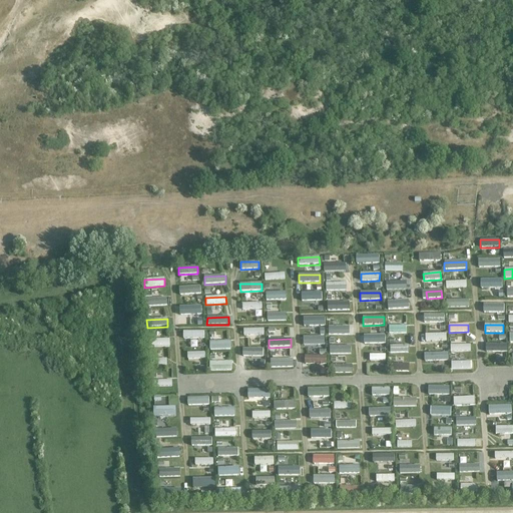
[(230,342),(209,342),(209,351),(231,351),(230,342)]
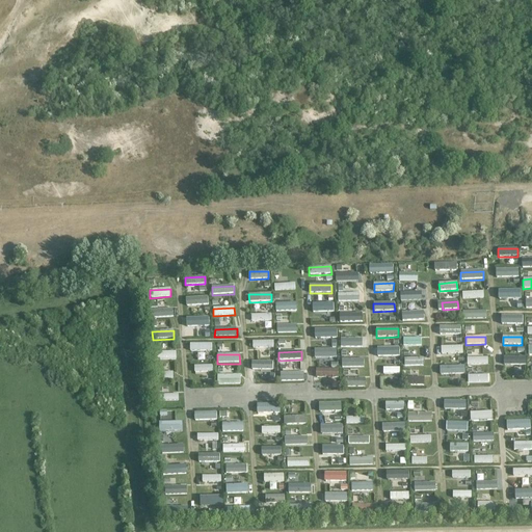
[(526,357),(504,357),(504,366),(526,366),(526,357)]
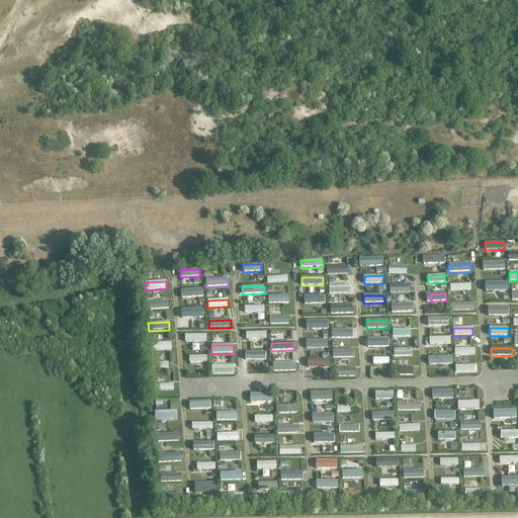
[(452,364),(451,357),(431,357),(431,365),(452,364)]
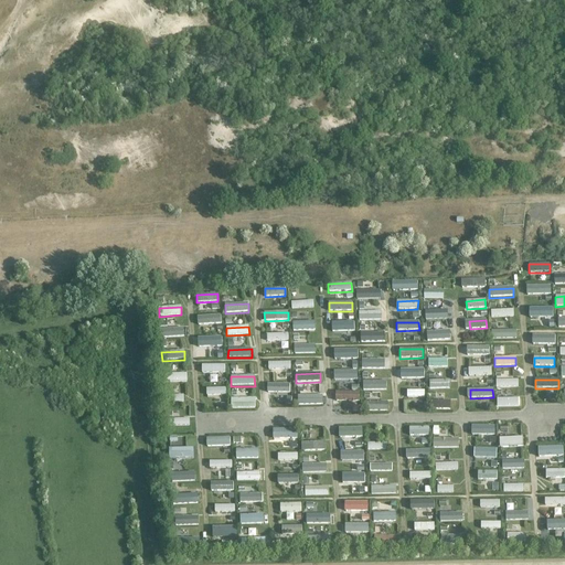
[(359,402),(360,393),(336,393),(336,402),(359,402)]
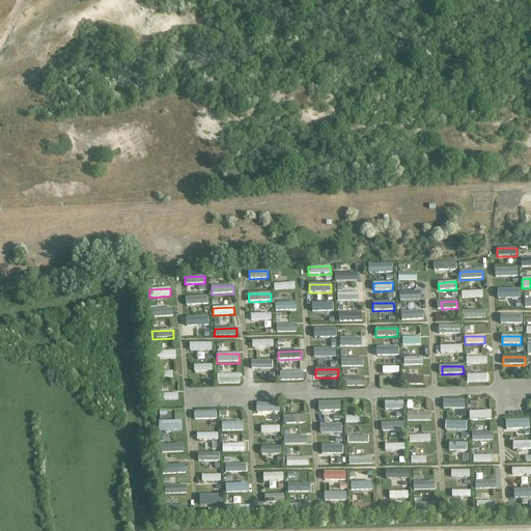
[(241,385),(241,375),(217,375),(217,385),(241,385)]
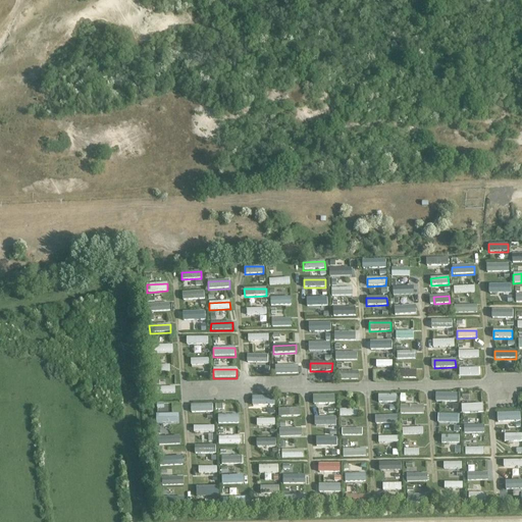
[(336,372),(336,380),(358,380),(358,372),(336,372)]
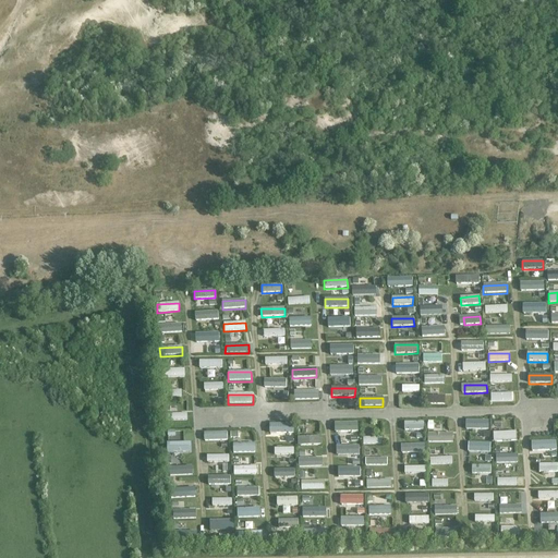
[(335,424),(335,433),(358,432),(358,423),(335,424)]
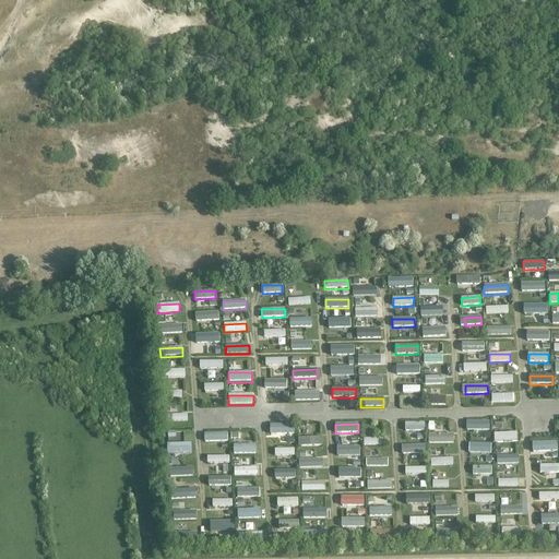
[(294,425),(270,425),(270,435),(294,433),(294,425)]
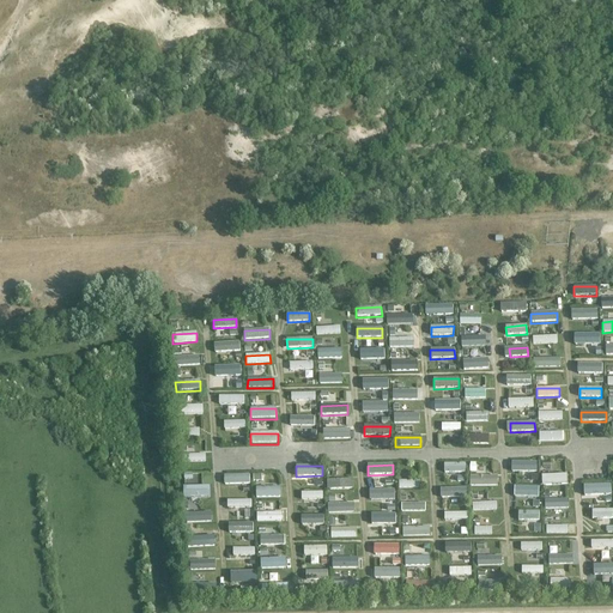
[(224,475),(224,485),(250,485),(249,475),(224,475)]
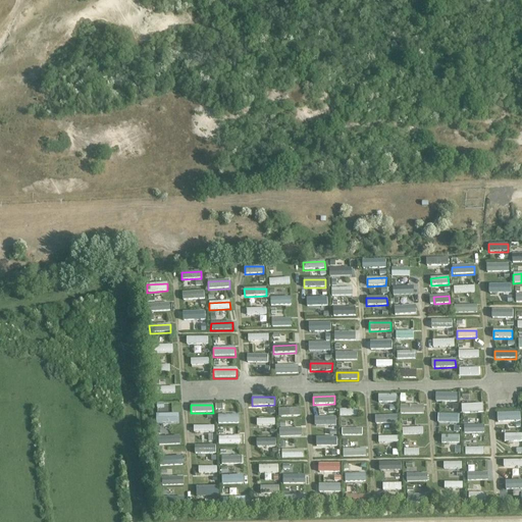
[(483,405),(462,405),(462,414),(483,413),(483,405)]
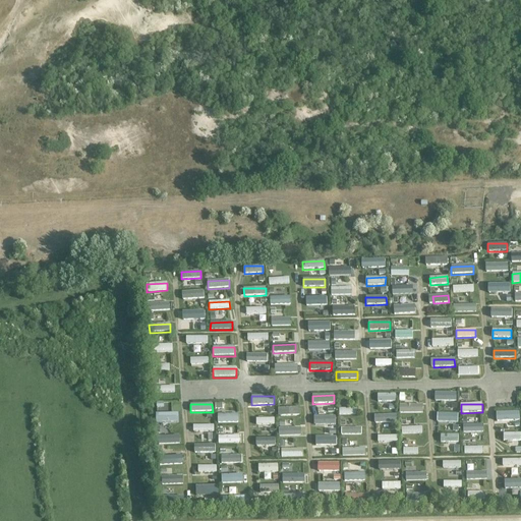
[(300,408),(278,408),(278,416),(300,415),(300,408)]
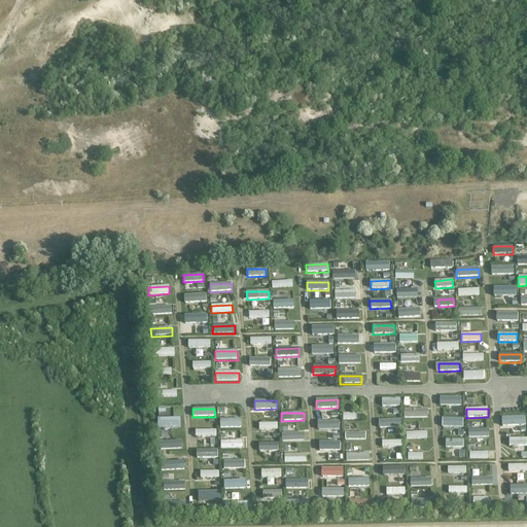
[(180,428),(180,418),(157,419),(157,428),(180,428)]
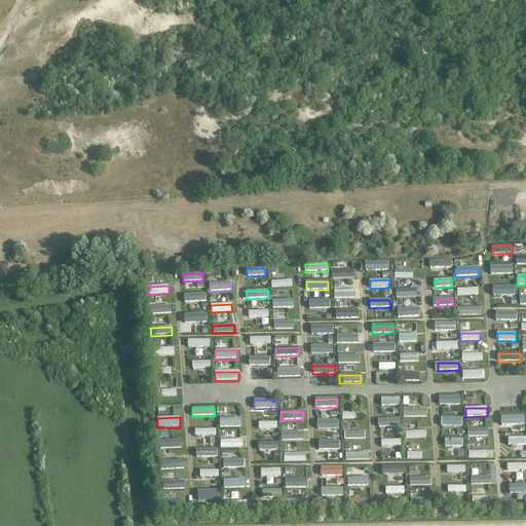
[(220,427),(240,427),(240,418),(220,418),(220,427)]
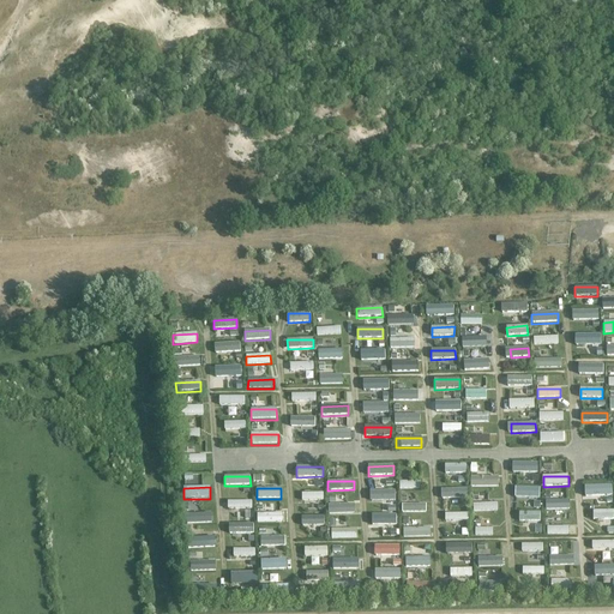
[(187,539),(188,549),(215,548),(215,537),(187,539)]
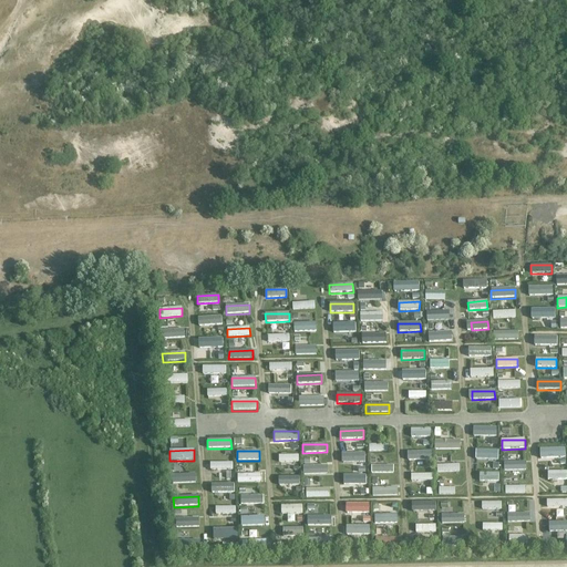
[(369,514),(369,504),(346,504),(346,513),(369,514)]
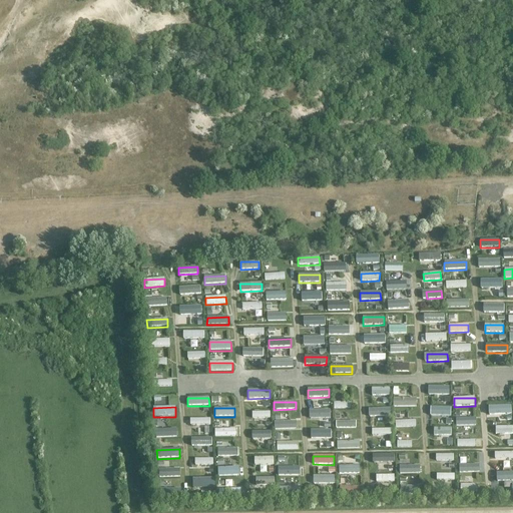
[(400,466),(400,474),(417,473),(417,466),(400,466)]
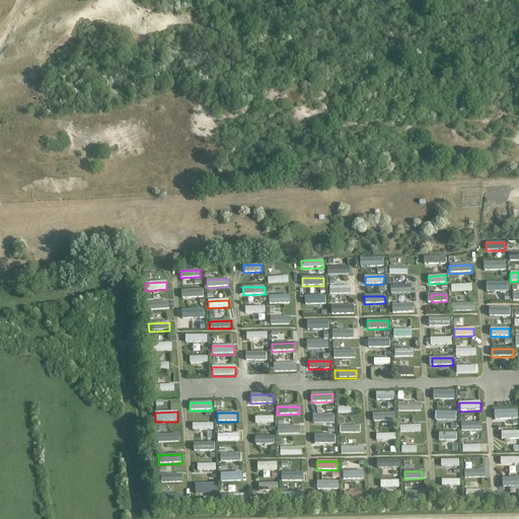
[(242,473),(220,473),(221,483),(242,482),(242,473)]
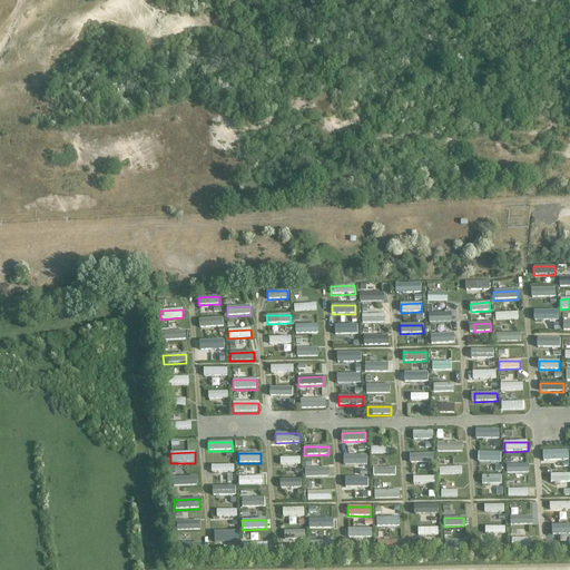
[(199,530),(199,522),(178,522),(178,531),(199,530)]
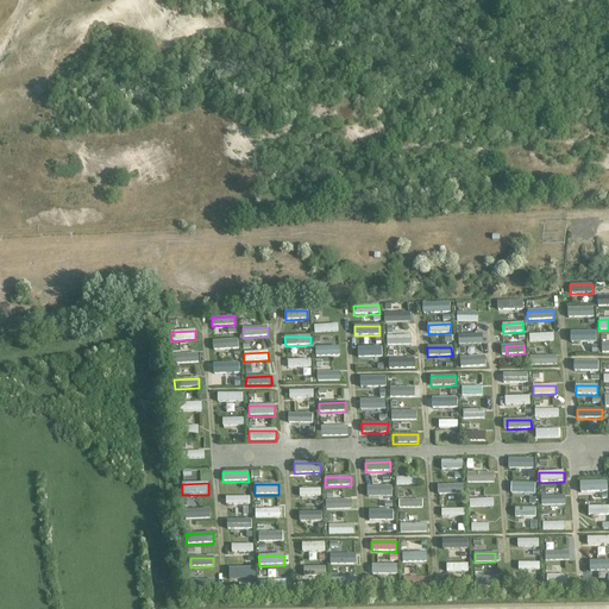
[(230,569),(230,578),(256,577),(256,569),(230,569)]
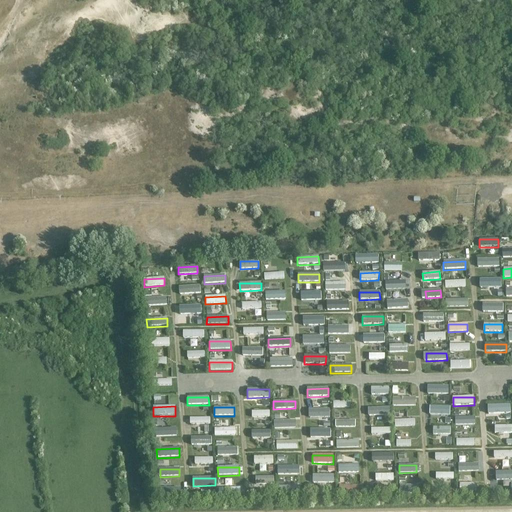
[(339,494),(360,495),(360,486),(339,486),(339,494)]
